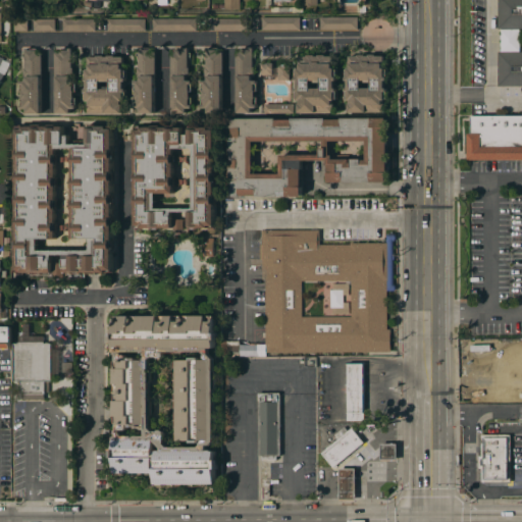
[(240,0),(240,9),(224,9),(224,0),(240,0)]
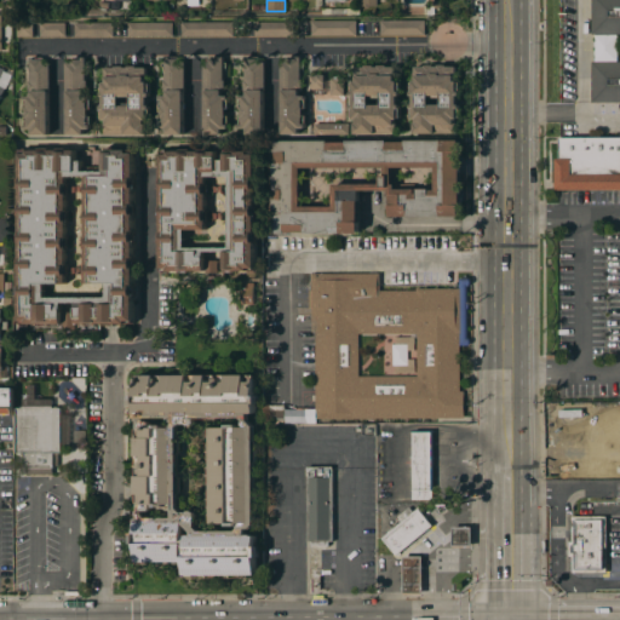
[(619,0),(619,103),(591,103),(591,62),(619,62),(619,34),(591,34),(591,0),(619,0)]
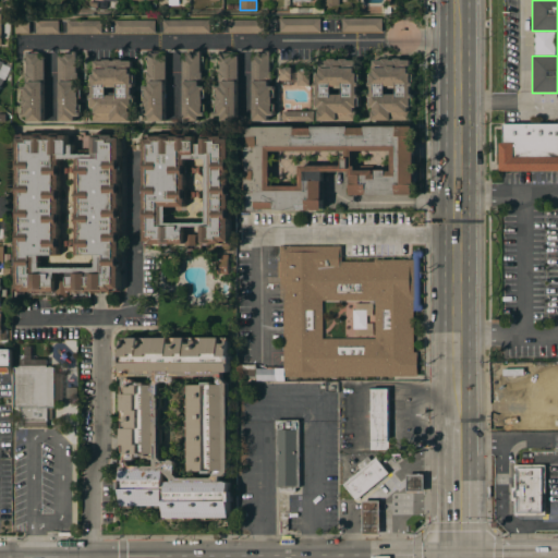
[(383,17),(383,31),(342,32),(342,19),(383,17)]
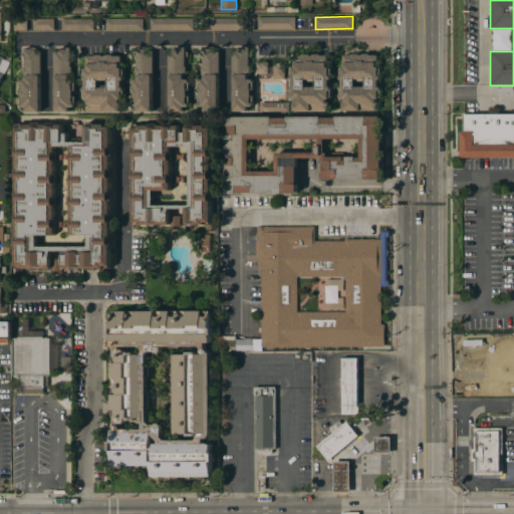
[(295,17),(295,29),(258,29),(258,17),(295,17)]
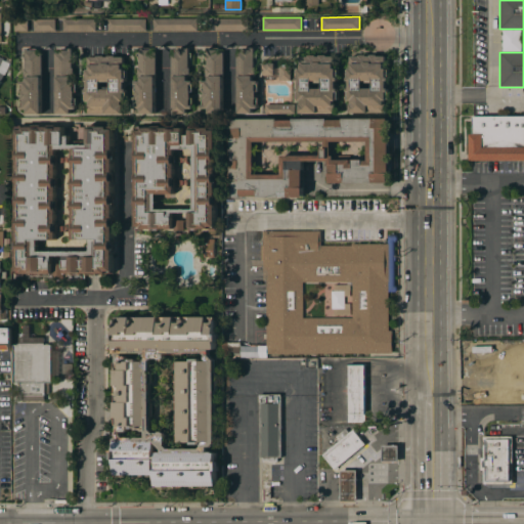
[(14,31),(14,18),(28,18),(28,31),(14,31)]
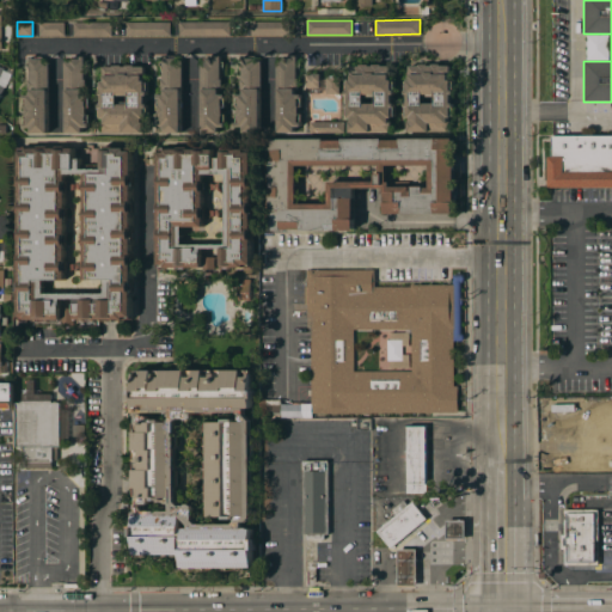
[(179,36),(179,23),(230,22),(231,35),(179,36)]
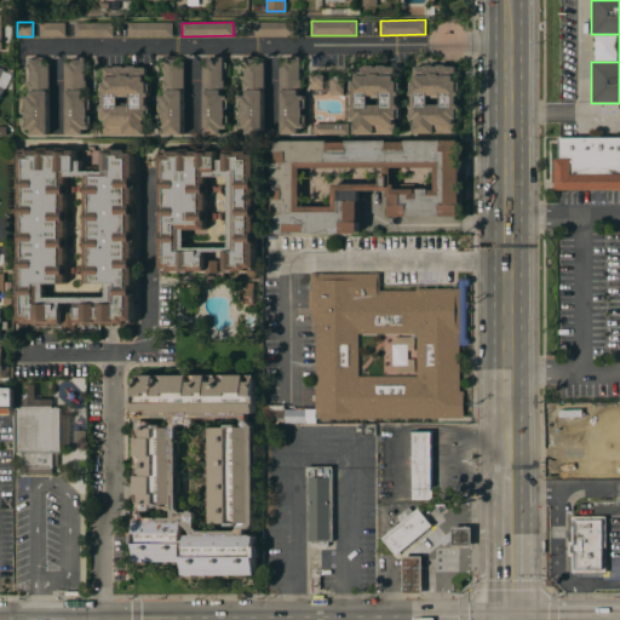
[(40,23),(65,23),(65,36),(40,36),(40,23)]
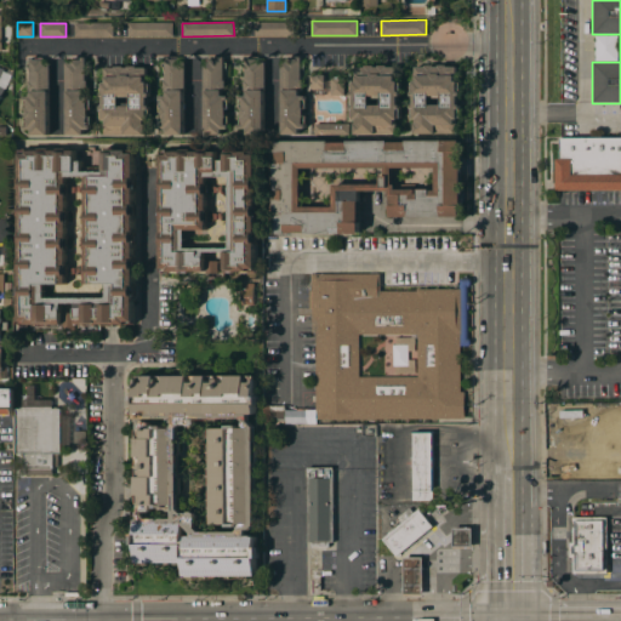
[(114,23),(114,36),(74,36),(75,23),(114,23)]
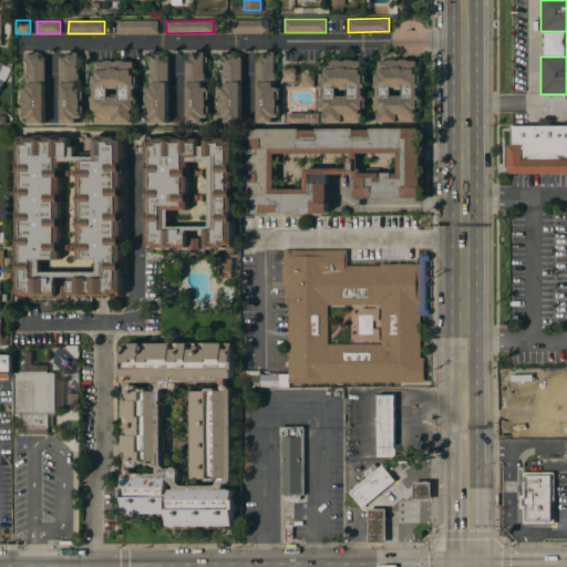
[(116,33),(116,21),(157,21),(157,33),(116,33)]
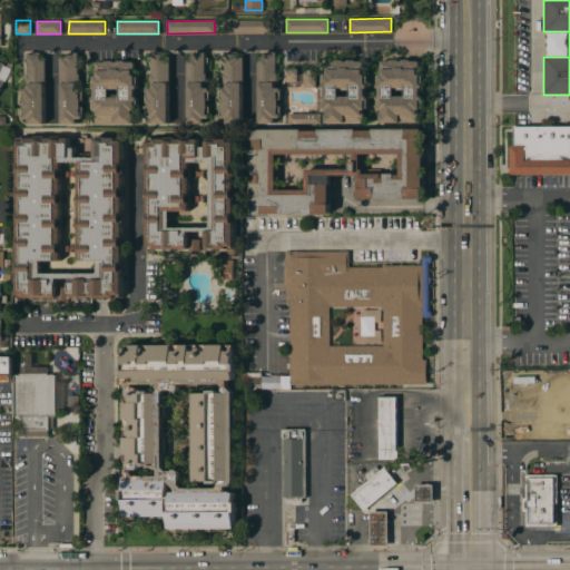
[(78,74),(80,75),(80,89),(84,89),(82,99),(81,99),(81,107),(84,107),(84,118),(77,118),(77,124),(61,124),(61,85),(60,85),(60,58),(65,58),(65,55),(75,56),(75,52),(79,53),(78,74)]
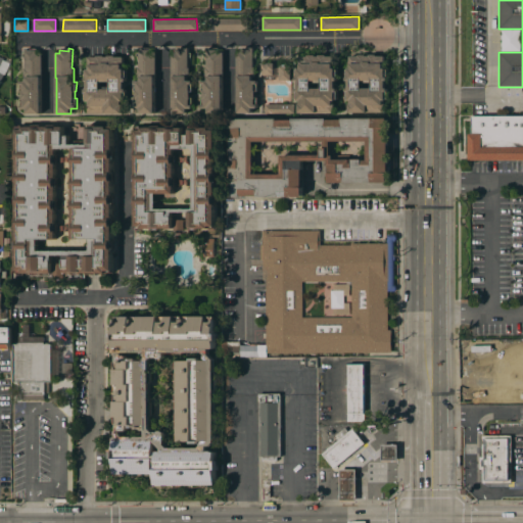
[(142,48),(142,50),(151,50),(151,52),(156,52),(156,77),(154,77),(155,113),(141,113),(141,108),(135,108),(135,98),(137,98),(137,92),(135,92),(135,81),(140,81),(140,78),(138,78),(138,67),(140,67),(139,48),(142,48)]
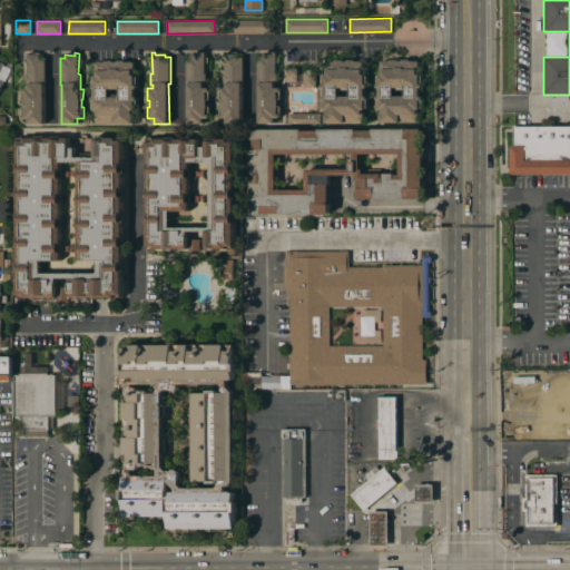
[(206,74),(207,74),(208,87),(210,87),(210,100),(208,100),(208,107),(210,107),(210,118),(205,118),(205,124),(188,124),(188,84),(187,84),(187,57),(193,57),(193,55),(202,55),(202,52),(206,52),(206,74)]
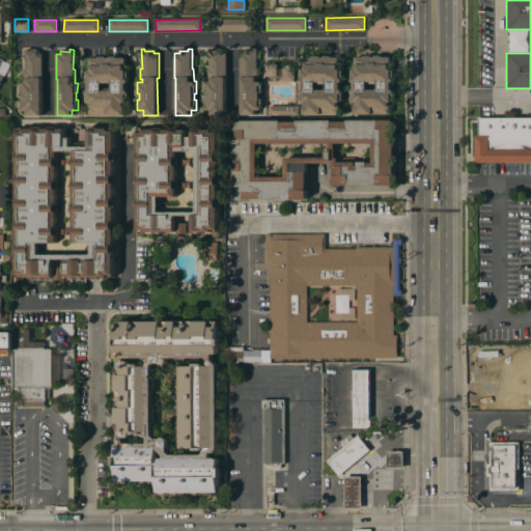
[(214,49),(214,50),(222,50),(222,53),(227,53),(227,78),(226,78),(226,115),(212,115),(212,110),(206,110),(205,100),(207,100),(207,93),(206,93),(206,82),(212,82),(212,79),(208,79),(208,68),(211,68),(211,49),(214,49)]
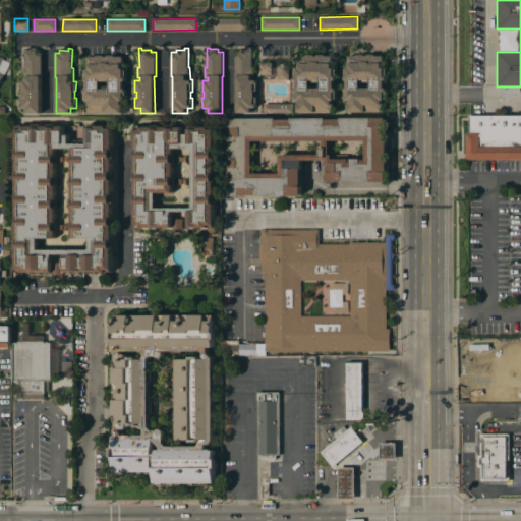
[(241,52),(241,49),(249,49),(249,48),(252,48),(252,67),(254,67),(254,76),(251,76),(251,80),(257,80),(257,91),(255,91),(255,97),(257,97),(257,108),(251,108),(251,113),(237,113),(238,76),(236,76),(236,52),(241,52)]
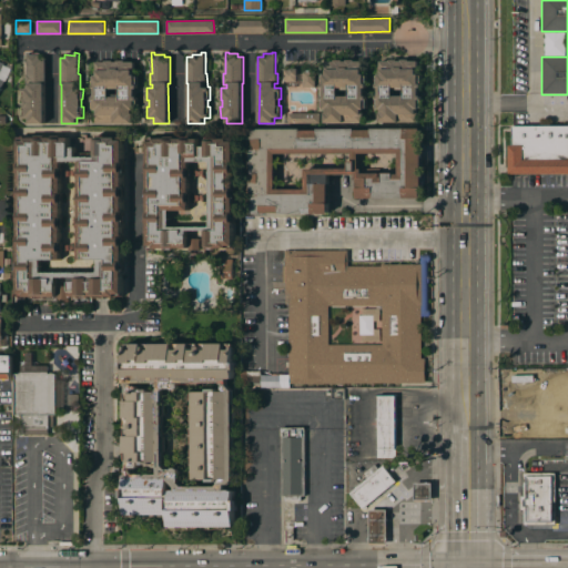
[(46,83),(44,83),(44,124),(29,124),(29,119),(22,119),(22,108),(26,108),(26,100),(22,100),(22,88),(29,88),(29,83),(27,83),(27,74),(27,53),(40,53),(40,58),(46,58),(46,83)]
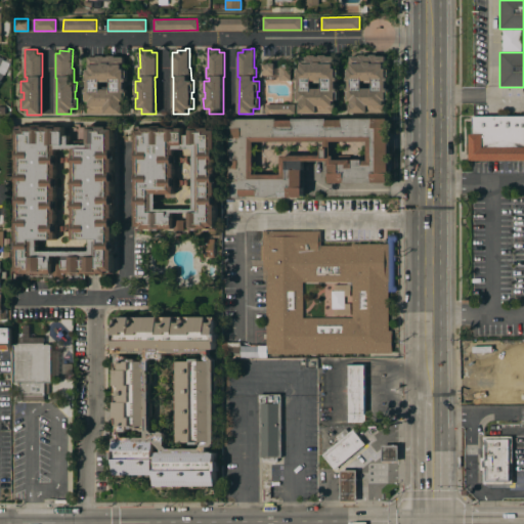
[(359,56),(359,55),(366,54),(366,56),(369,56),(369,55),(377,55),(377,56),(386,56),(386,66),(384,66),(384,69),(387,69),(387,70),(389,70),(389,81),(387,81),(387,88),(389,88),(389,99),(387,99),(387,100),(385,100),(385,104),(386,104),(386,113),(350,113),(350,104),(352,104),(352,100),(349,100),(349,99),(347,99),(347,88),(350,88),(350,81),(347,81),(347,70),(349,70),(349,69),(352,69),(352,66),(350,66),(350,56),(359,56)]
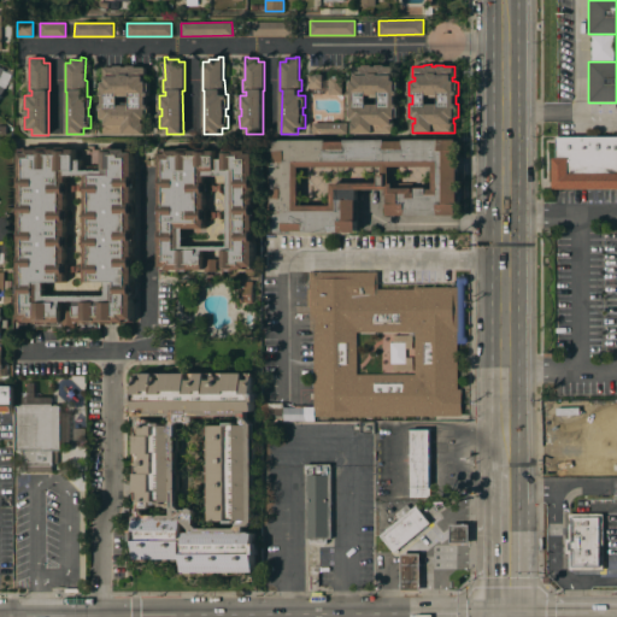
[(113,68),(113,66),(122,66),(122,68),(127,68),(127,65),(135,65),(135,68),(145,68),(146,77),(144,77),(144,83),(150,82),(150,97),(146,97),(147,106),(150,106),(150,109),(146,109),(147,134),(104,134),(104,119),(100,119),(100,105),(103,105),(103,97),(101,97),(100,83),(104,83),(104,68),(113,68)]
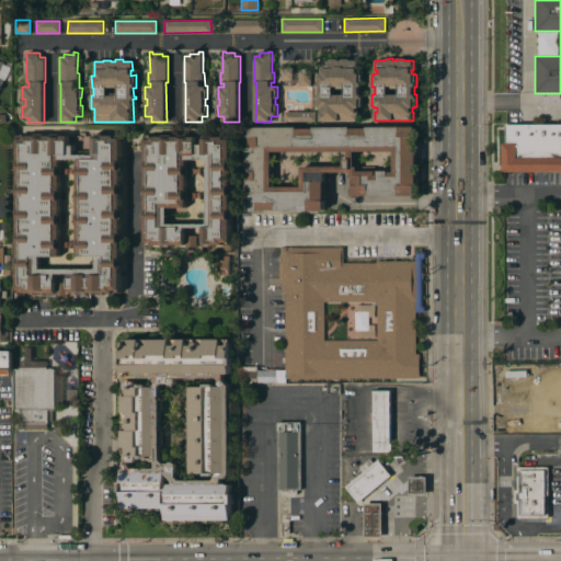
[(330,60),(330,59),(339,59),(339,60),(342,60),(342,59),(350,59),(350,60),(359,60),(359,70),(357,70),(357,73),(361,73),(361,75),(362,75),(362,87),(361,87),(361,94),(363,94),(363,106),(361,106),(361,107),(357,107),(357,112),(359,112),(359,121),(321,121),(321,112),(322,112),(322,109),(320,109),(320,106),(318,106),(318,95),(320,95),(320,87),(318,87),(318,75),(320,75),(320,73),(323,73),(322,70),(321,70),(321,60),(330,60)]
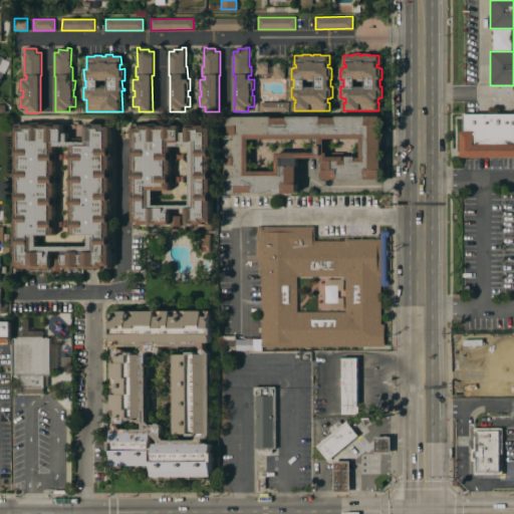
[(0,81),(9,60),(0,55),(0,81)]
